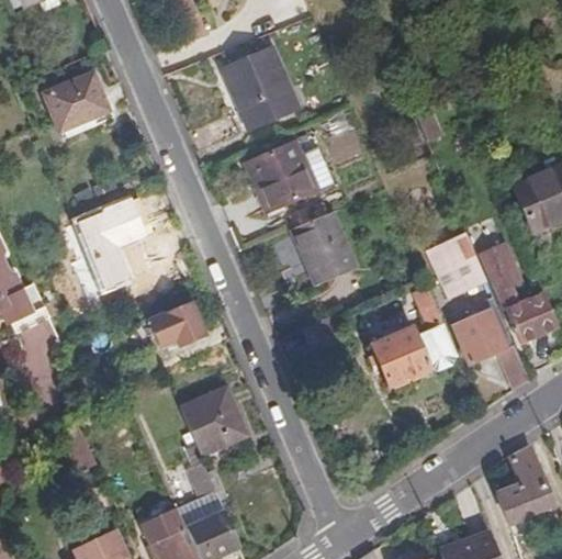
[(22,0),(26,9),(38,2),(43,12),(58,6),(55,0),(22,0)]
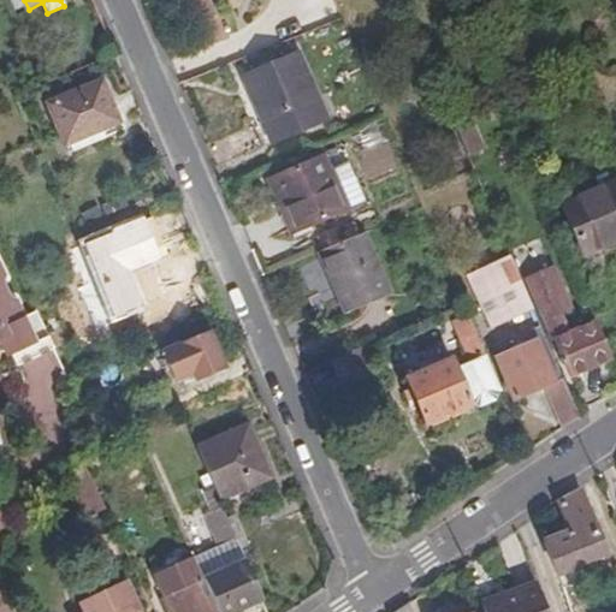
[(326,116),(298,48),(247,70),(274,137),(326,116)]
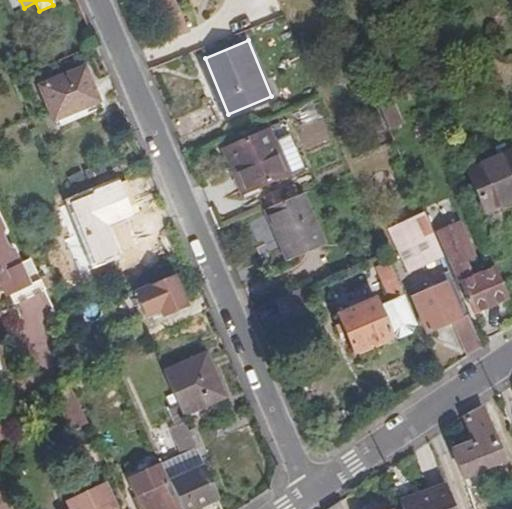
[(36,68),(32,59),(21,64),(25,73),(36,68)]
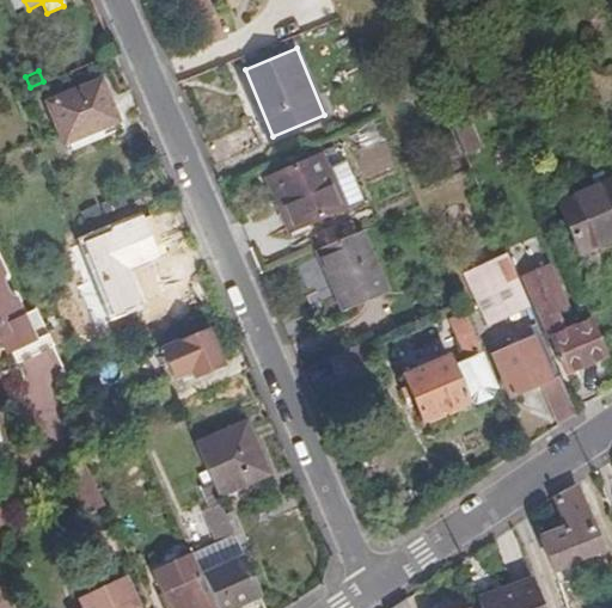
[(117,117),(99,78),(49,99),(66,140),(117,117)]
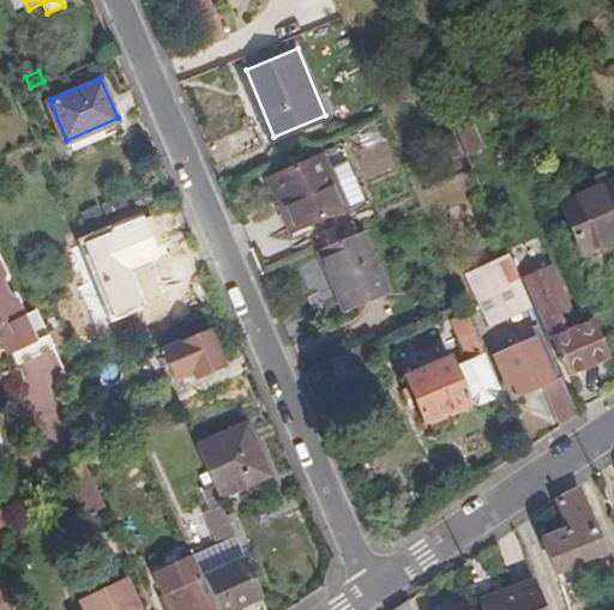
[(471,119),(457,126),(468,151),(483,144),(471,119)]
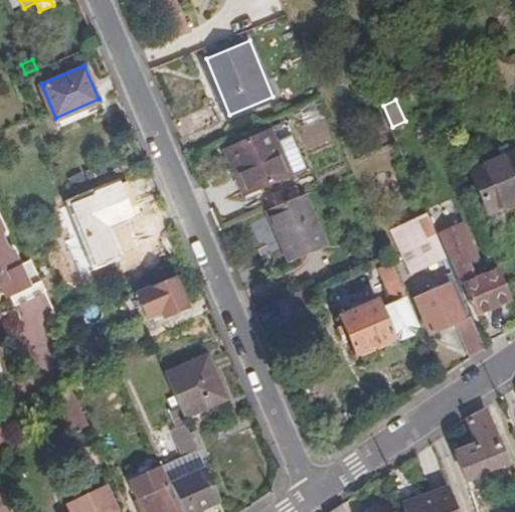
[(290,169),(290,168),(282,148),(273,125),(225,145),(236,169),(242,167),(249,185),(290,169)]
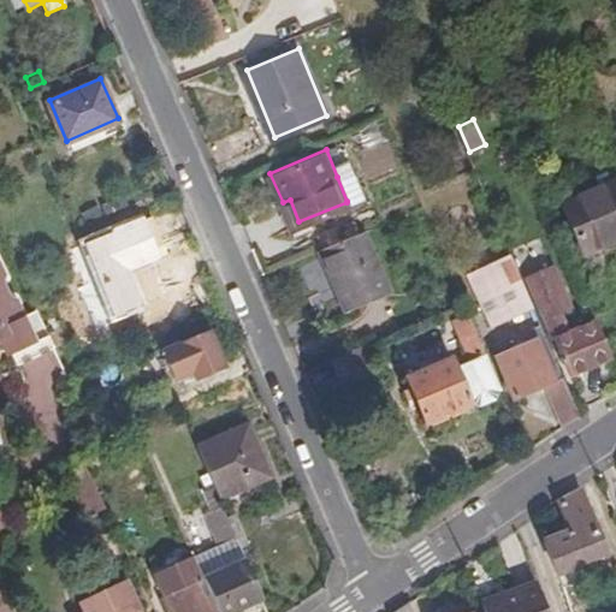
[(337,177),(347,201),(363,195),(354,170),(337,177)]
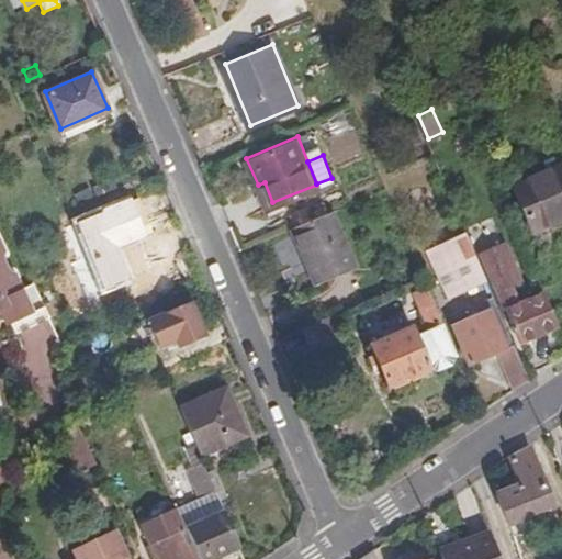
[(561,165),(517,183),(544,248),(561,241),(561,165)]
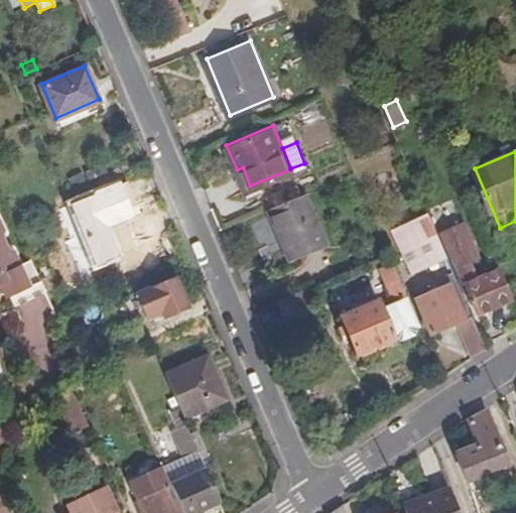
[(69,177),(73,186),(106,172),(102,162),(69,177)]
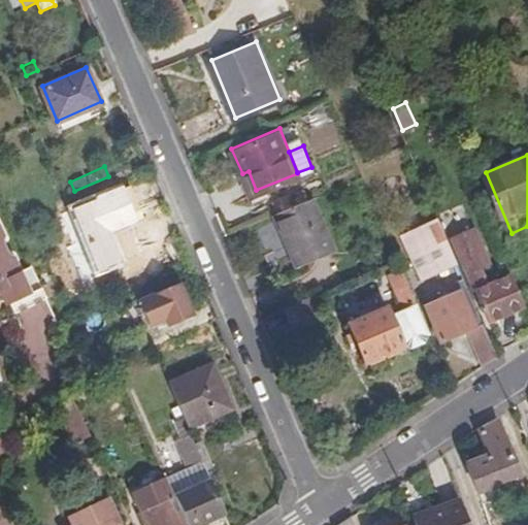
[(126,188),(95,200),(73,209),(87,240),(89,240),(101,271),(122,262),(109,230),(138,219),(126,188)]
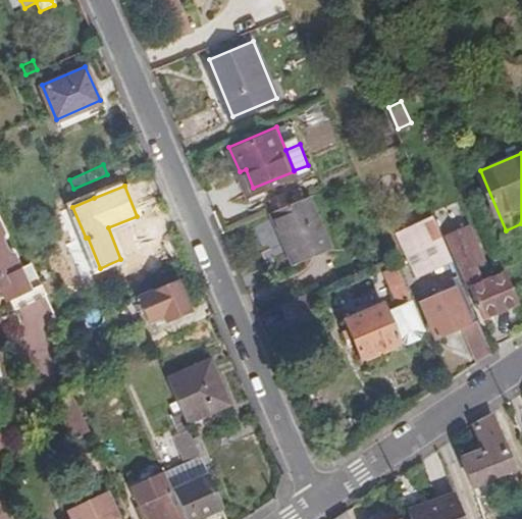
[(72,207),(94,198),(89,187),(68,196),(72,207)]
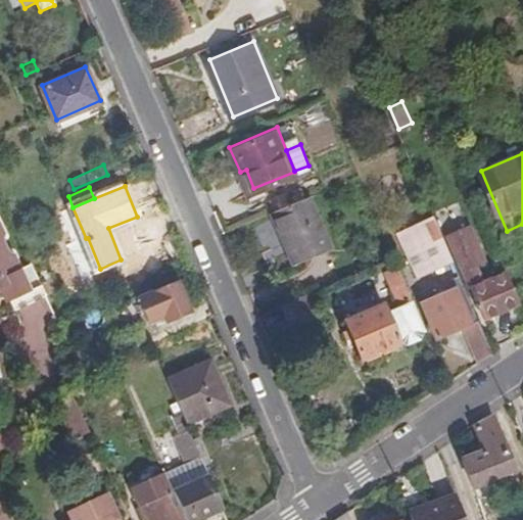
[(308,193),(271,210),(293,262),(332,244),(308,193)]
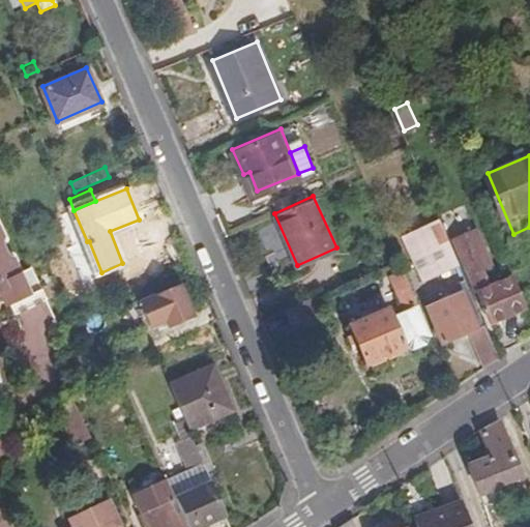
[(429,274),(460,261),(441,217),(409,231),(429,274)]
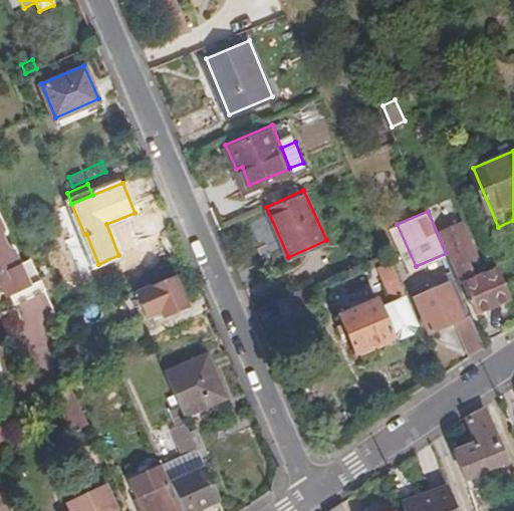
[(48,287),(34,258),(23,263),(15,248),(12,247),(4,235),(6,230),(0,218),(0,274),(4,273),(17,302),(48,287)]
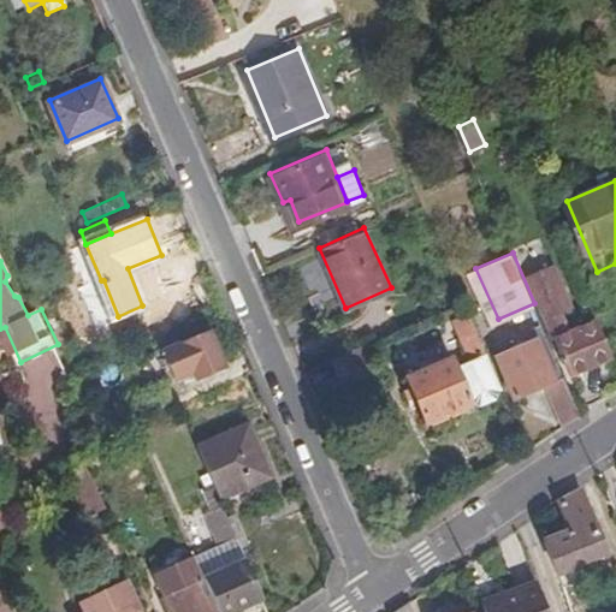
[(569,372),(611,354),(597,318),(566,331),(557,310),(570,306),(552,265),(528,275),(569,372)]
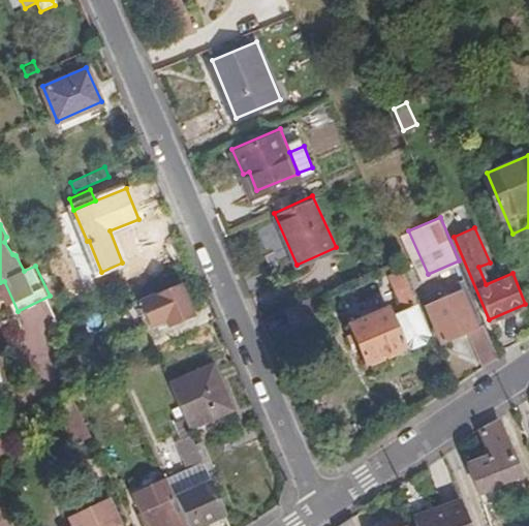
[(27,248),(17,229),(11,233),(21,251),(27,248)]
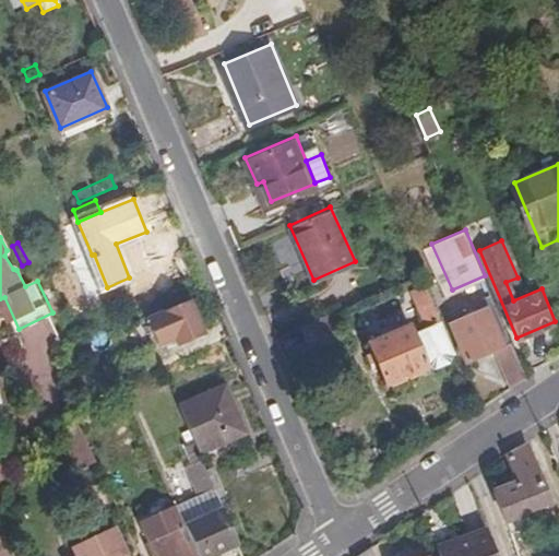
[(452,357),(455,350),(426,282),(412,288),(424,316),(368,341),(384,380),(426,363),(432,365),(452,357)]
